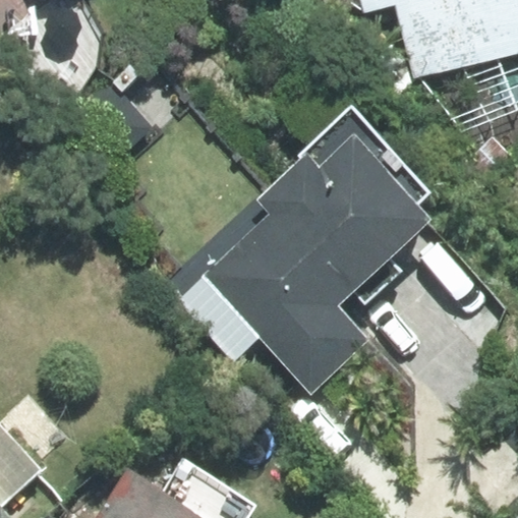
[(517,0),(356,0),(360,14),(394,5),(412,79),(517,54),(517,0)]
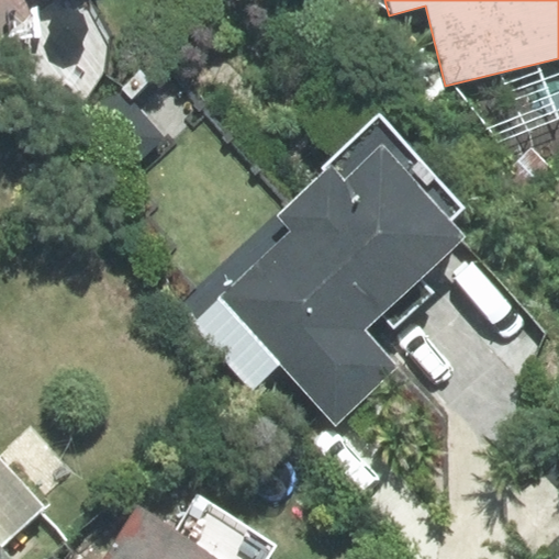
[(121,182),(165,140),(118,91),(75,134),(121,182)]
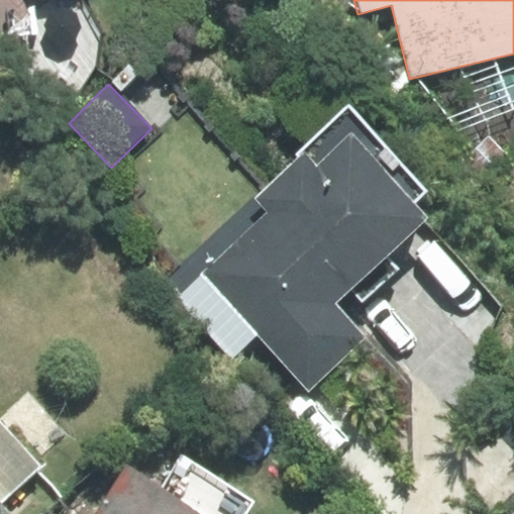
[(199,273),(307,393),(367,338),(330,299),(427,211),(416,199),(426,189),(353,108),(254,199),(266,212),(199,273)]
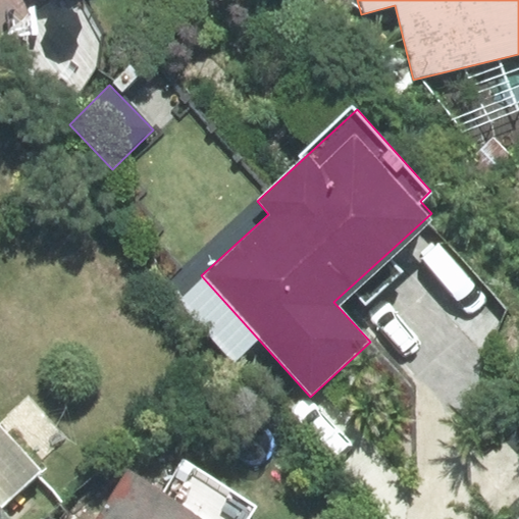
[(201,518),(125,470),(94,518),(201,518)]
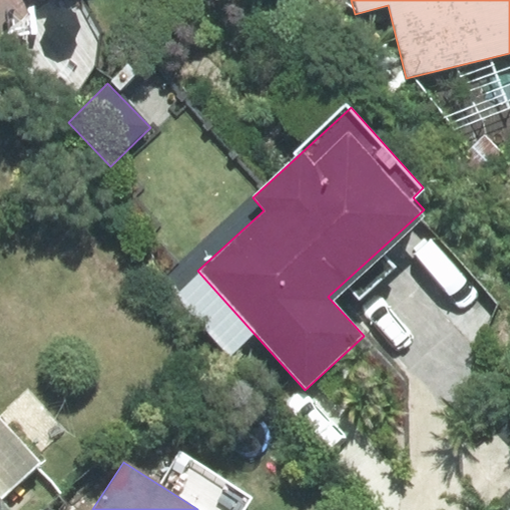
[(11,509),(14,507),(0,491),(0,509),(11,509)]
